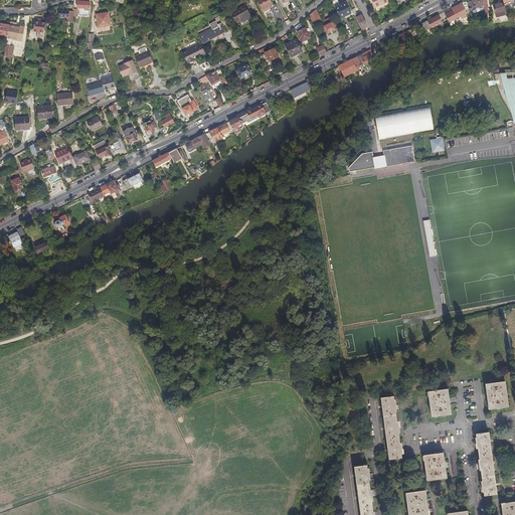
[(91,9),(91,0),(90,0),(89,0),(89,2),(77,1),(77,7),(74,7),(73,10),(73,15),(78,15),(78,7),(86,7),(86,9),(91,9)]
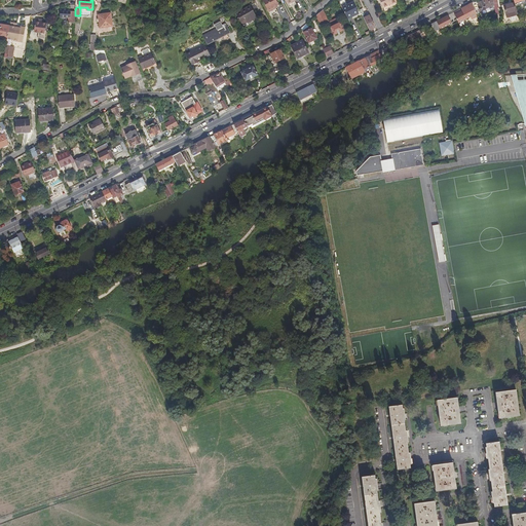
[(271,21),(278,16),(273,8),(277,6),(273,0),(260,0),(261,0),(271,21)]
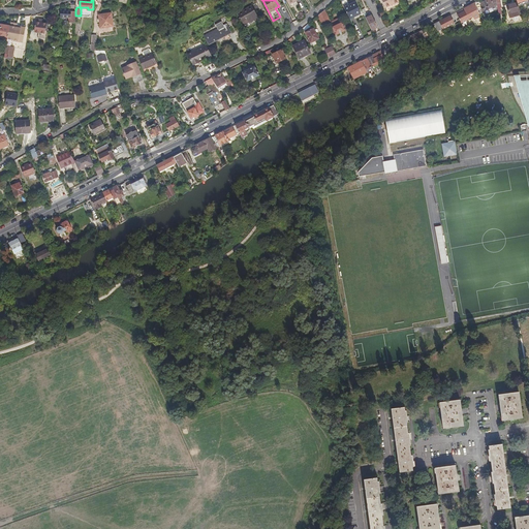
[(493,7),(496,6),(495,0),(485,0),(479,2),(480,6),(479,7),(480,11),(487,8),(493,7)]
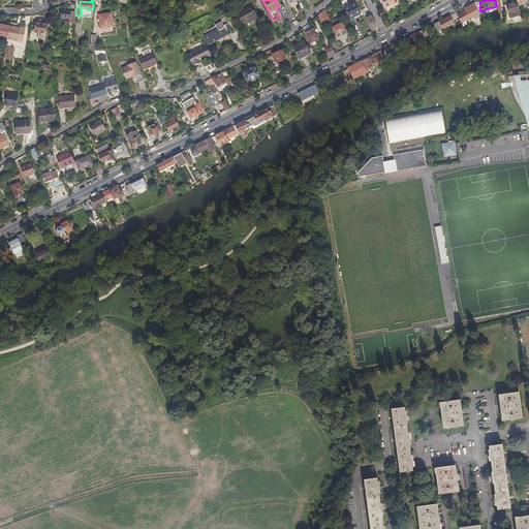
[(354,1),(343,6),(349,19),(360,12),(354,1)]
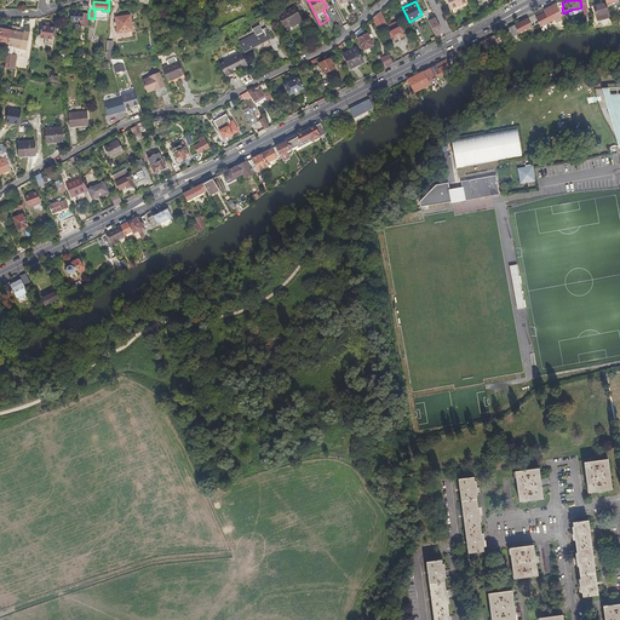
[(534,18),(537,26),(552,18),(554,22),(562,18),(556,3),(543,10),(545,12),(534,18)]
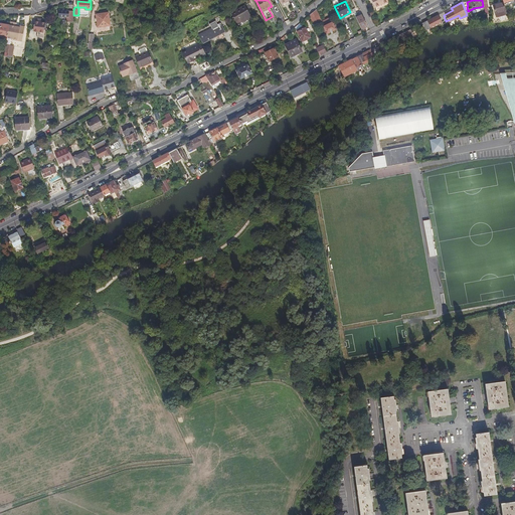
[(495,17),(505,15),(503,4),(492,6),(495,17)]
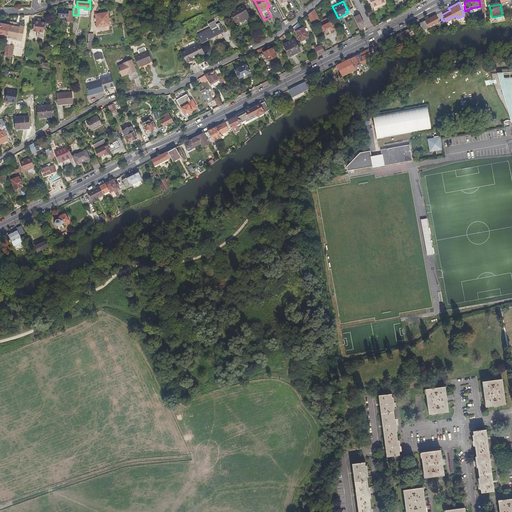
[(247,16),(241,5),(228,12),(234,23),(247,16)]
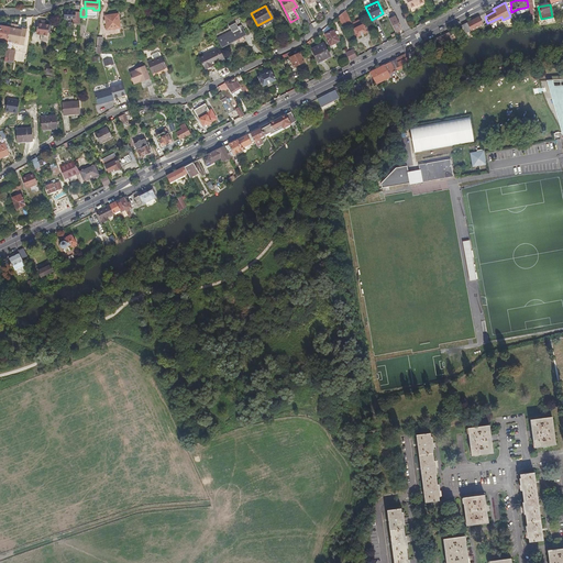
[(74,22),(80,22),(80,17),(75,15),(75,11),(72,11),(68,11),(64,10),(64,18),(66,18),(65,21),(74,21),(74,22)]
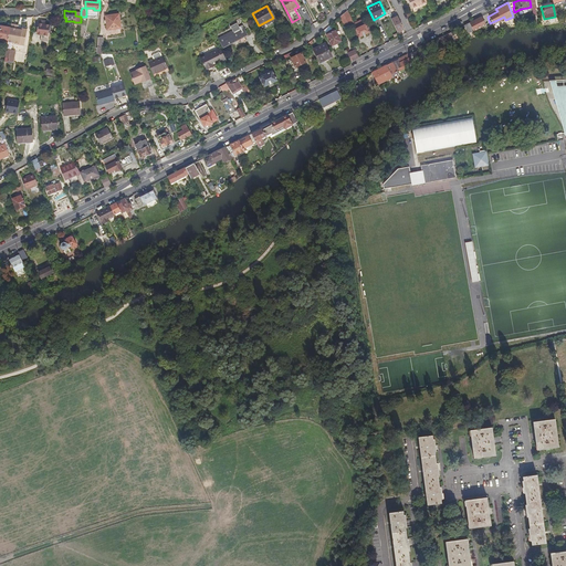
[(346,10),(338,17),(344,25),(353,22),(352,20),(353,20),(350,16),(349,17),(346,10)]
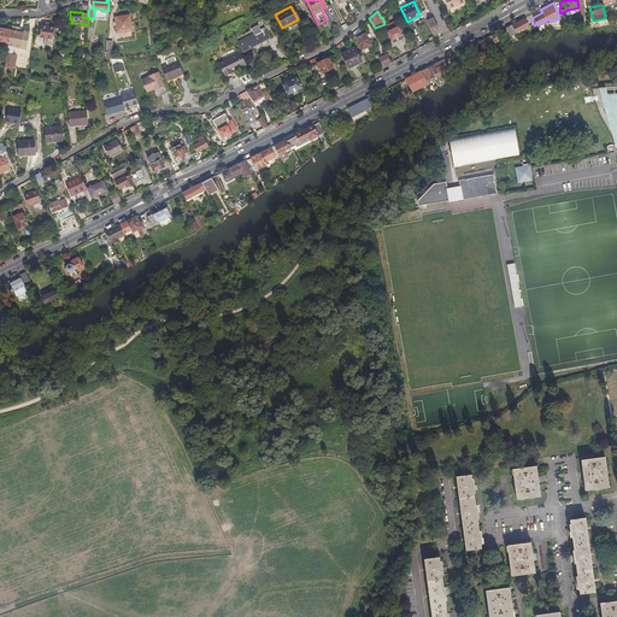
[(130,13),(115,16),(116,21),(116,24),(117,29),(125,28),(125,30),(133,29),(130,13)]
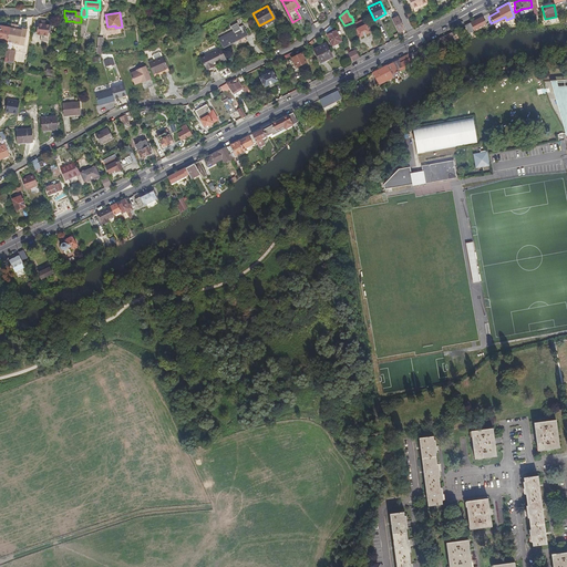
[(390,19),(397,32),(402,29),(397,17),(390,19)]
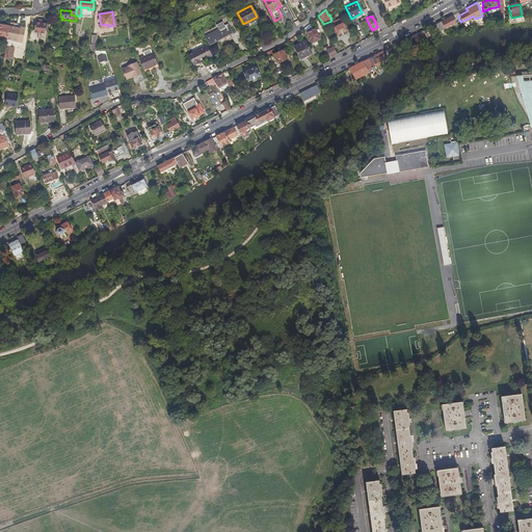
[(331,21),(335,26),(343,22),(341,17),(331,21)]
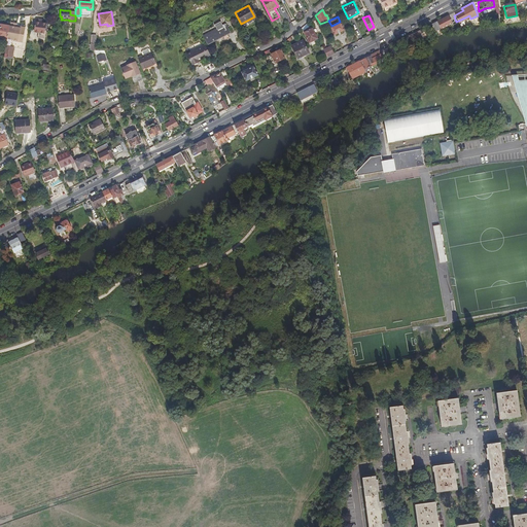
[(435,21),(438,28),(450,24),(448,16),(441,20),(441,19),(435,21)]
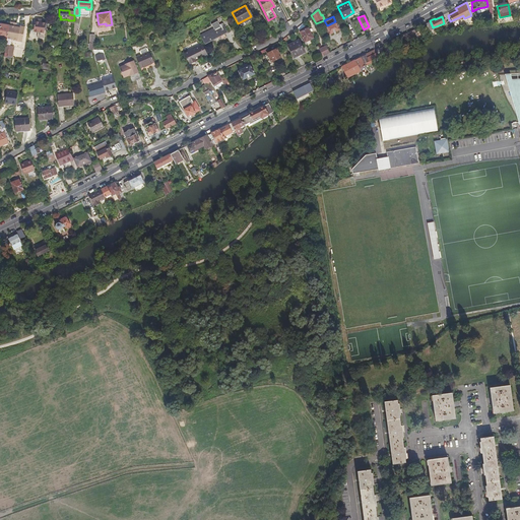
[(44,38),(46,23),(42,22),(42,19),(36,18),(34,31),(38,33),(37,37),(44,38)]
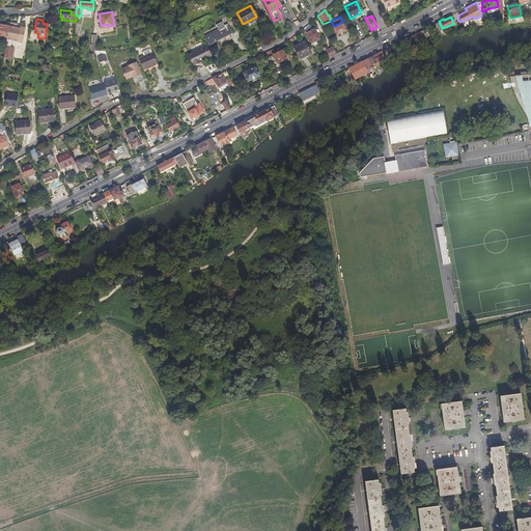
[(19,22),(11,20),(9,26),(7,39),(18,40),(19,37),(24,38),(25,30),(16,28),(16,26),(17,26),(18,24),(19,25),(19,22)]
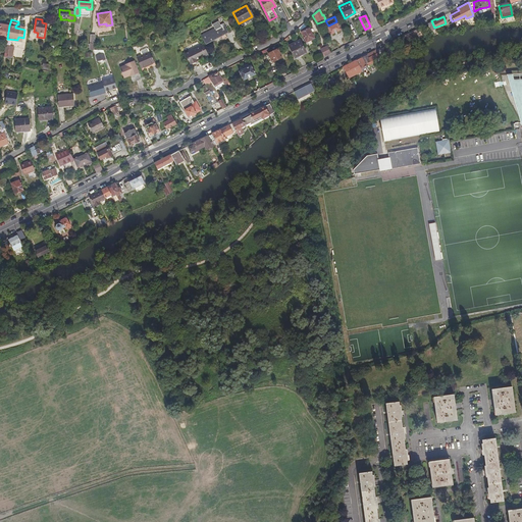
[(222,32),(226,30),(221,21),(218,22),(216,19),(210,22),(212,25),(199,33),(203,42),(215,35),(217,37),(221,38),(224,37),(225,37),(222,32)]
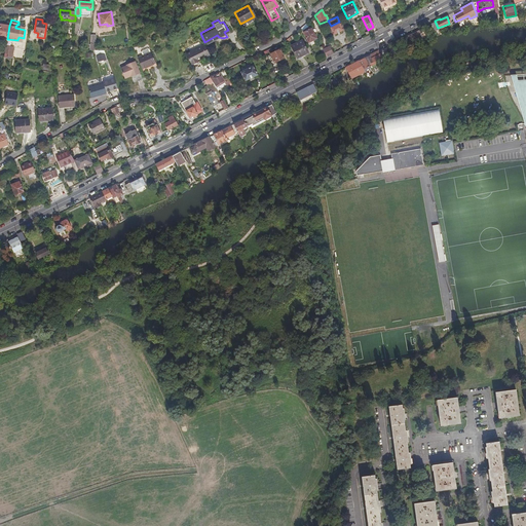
[(339,22),(331,26),(329,27),(333,34),(342,30),(339,22)]
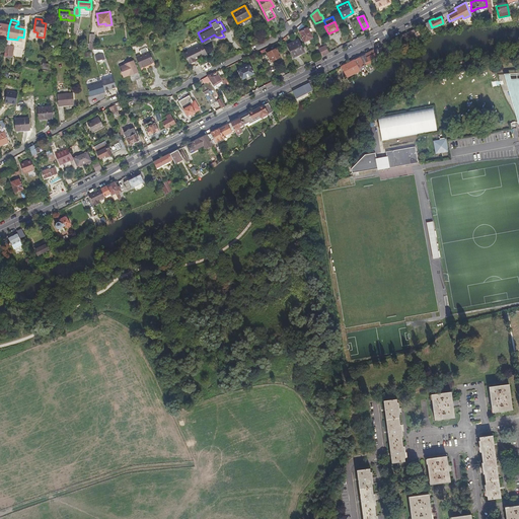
[(0,25),(0,38),(7,40),(7,39),(9,25),(1,24),(0,25)]
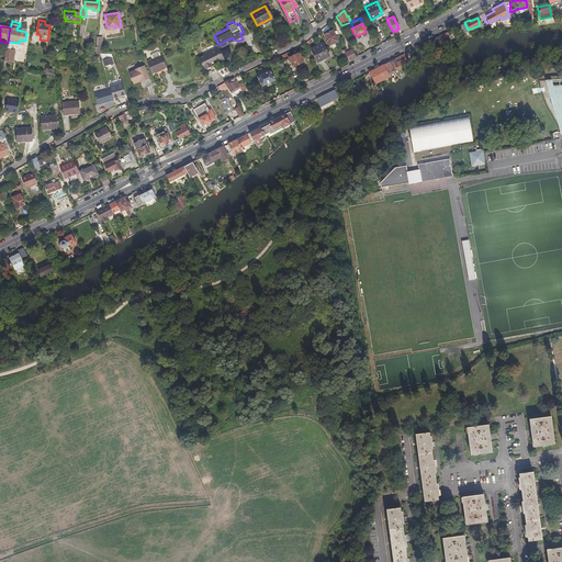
[(328,43),(336,38),(329,26),(327,29),(329,31),(324,34),(326,37),(328,43)]
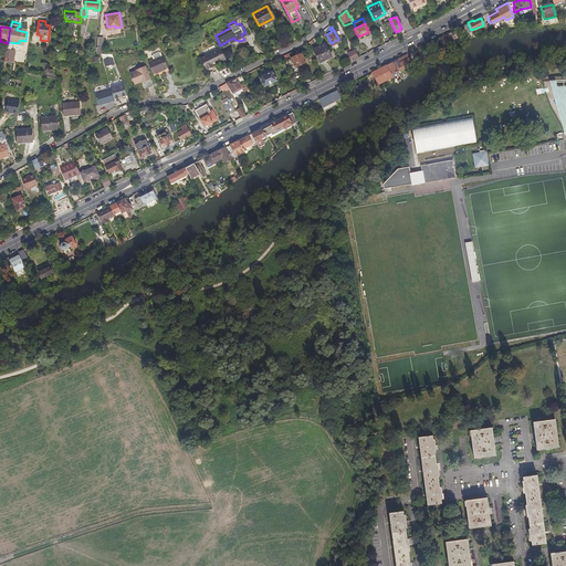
[(442,35),(446,43),(446,44),(454,41),(450,31),(442,35)]
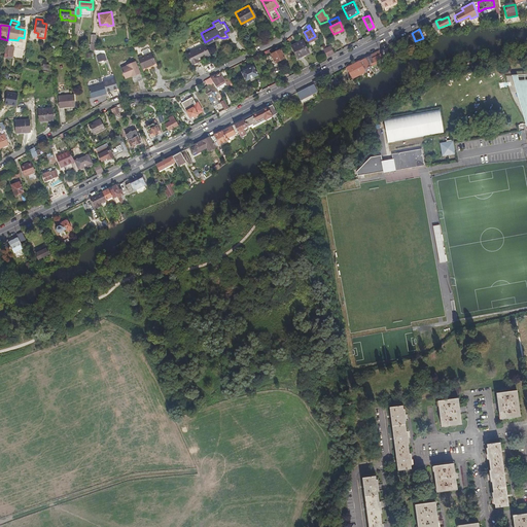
[(412,33),(405,36),(408,43),(415,40),(412,33)]
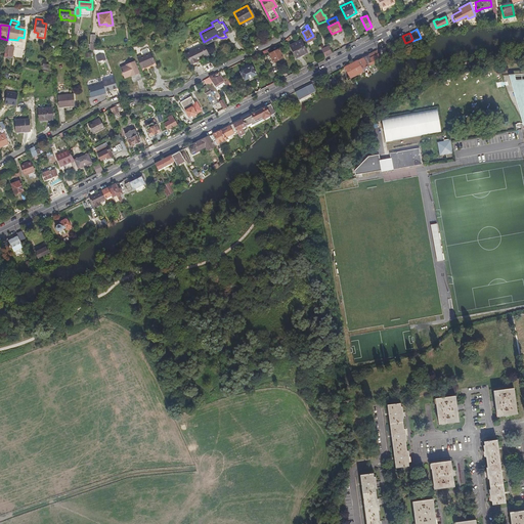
[(307,51),(302,40),(290,46),(296,57),(307,51)]
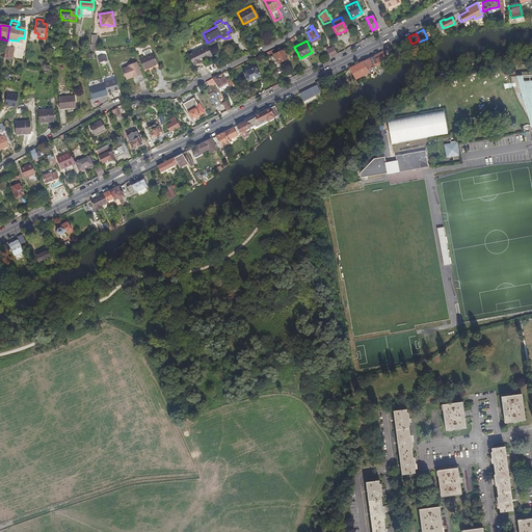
[(187,53),(192,63),(198,60),(198,58),(210,53),(205,44),(187,53)]
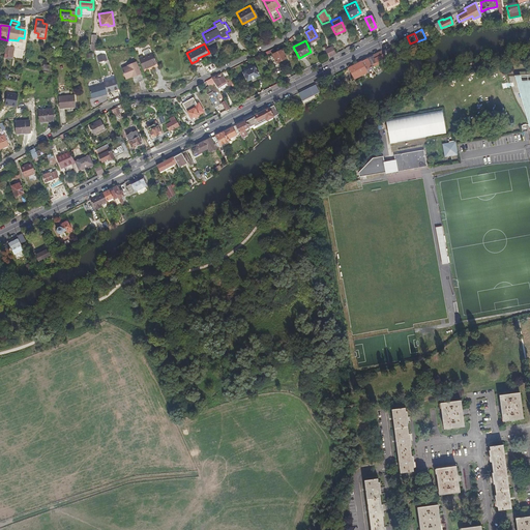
[(326,49),(329,56),(335,53),(332,46),(326,49)]
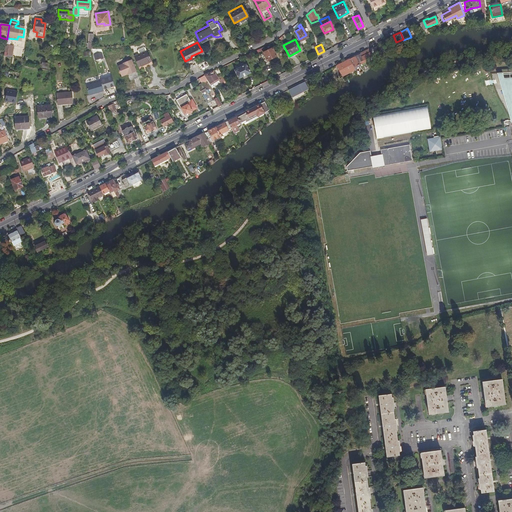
[(5,46),(4,55),(11,57),(13,47),(5,46)]
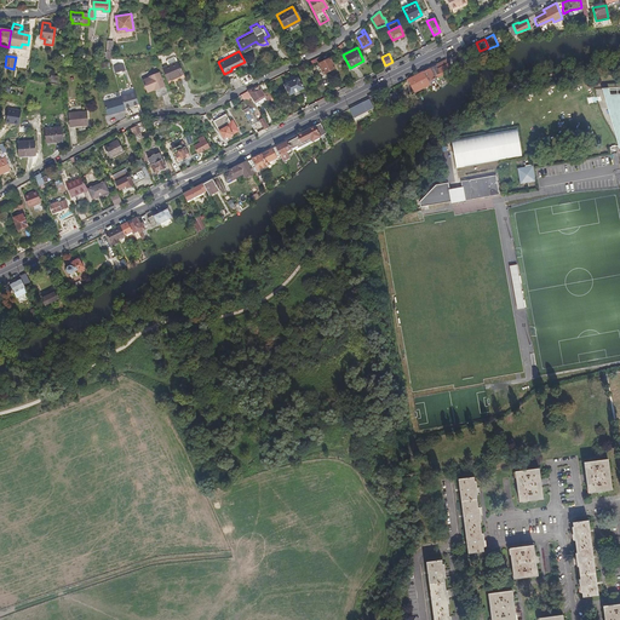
[(328,57),(317,63),(322,73),(333,67),(328,57)]
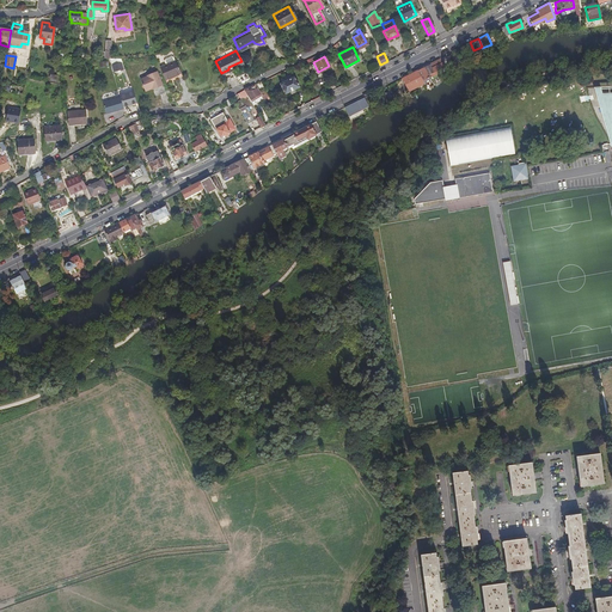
[(118,72),(128,68),(127,62),(126,59),(120,59),(120,57),(115,57),(118,72)]
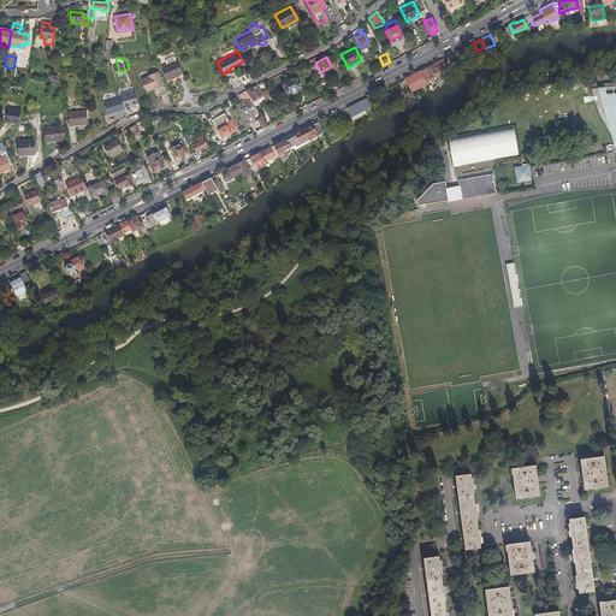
[(164,64),(167,77),(185,71),(181,59),(164,64)]
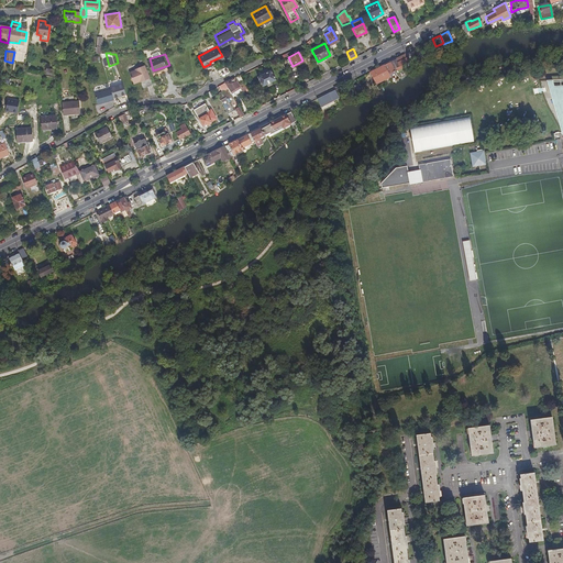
[(408,62),(404,54),(399,55),(401,59),(397,62),(399,65),(400,68),(404,66),(403,64),(408,62)]
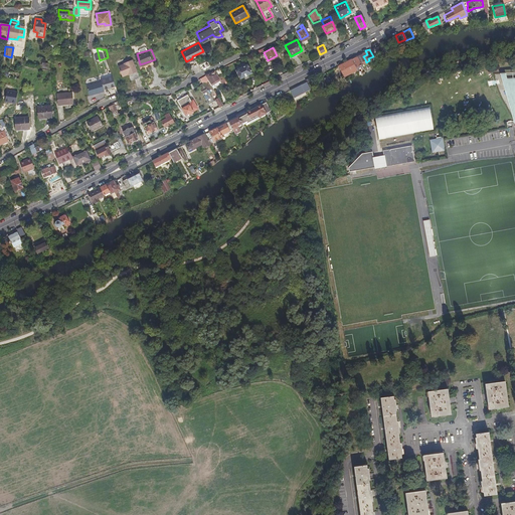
[(355,67),(361,64),(360,62),(358,57),(352,60),(355,67)]
